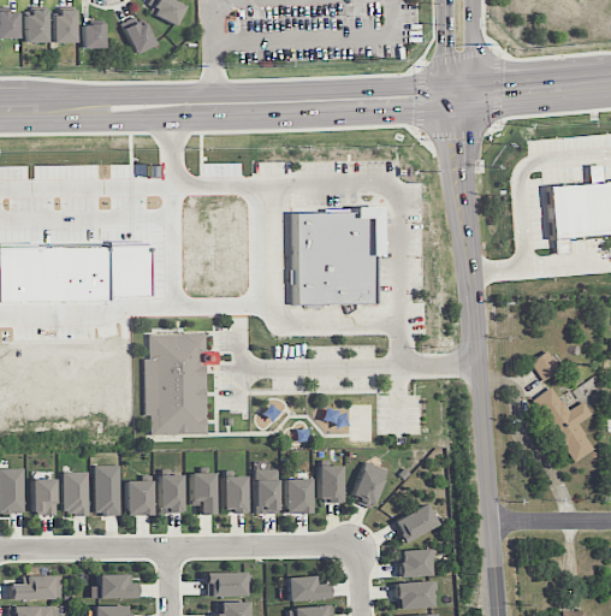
[(179,25),(188,5),(177,0),(153,0),(149,11),(179,25)]
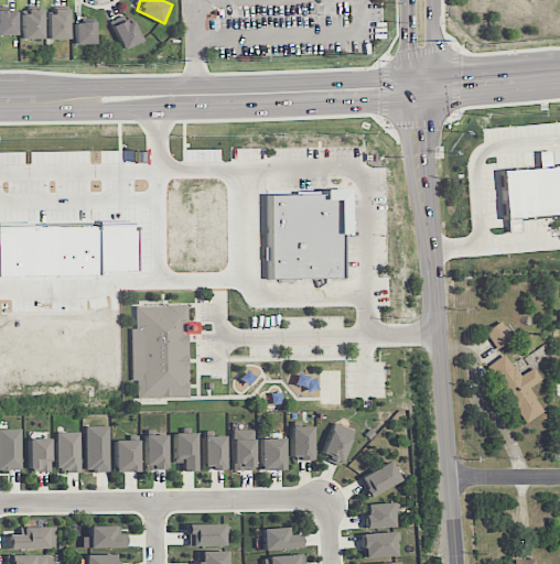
[(28,39),(46,39),(46,8),(27,8),(28,39)]
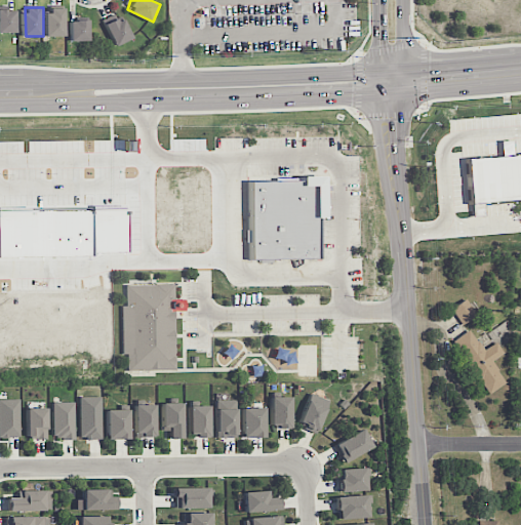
[(67,36),(67,8),(49,8),(49,36),(67,36)]
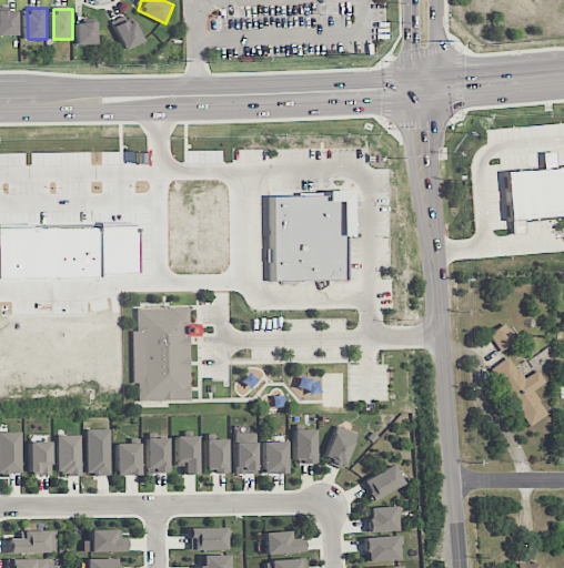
[(20,10),(0,10),(0,22),(0,36),(20,34),(20,10)]
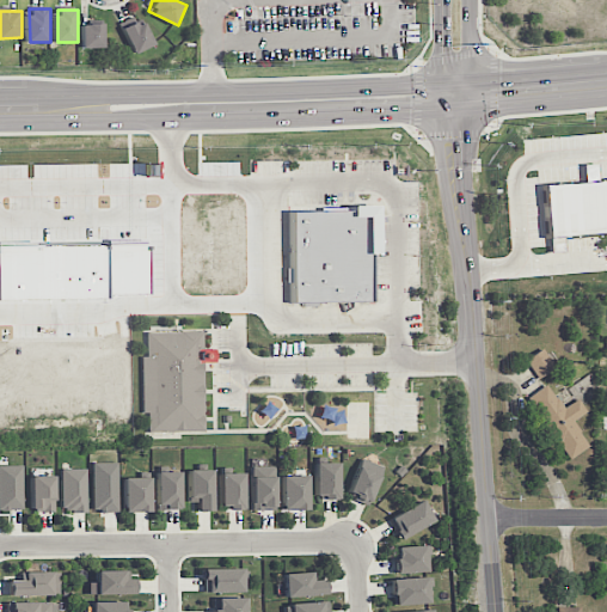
[(123,22),(136,53),(154,46),(141,14),(123,22)]
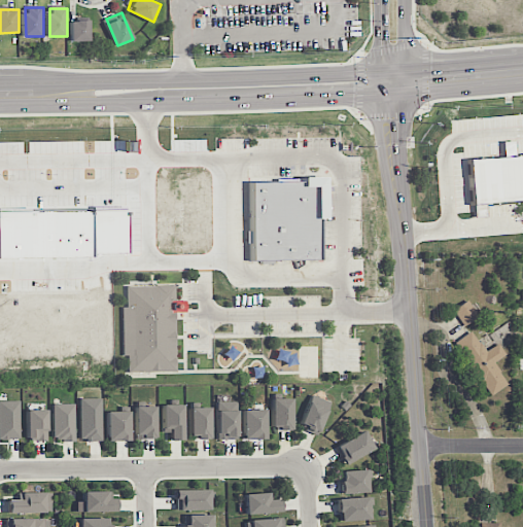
[(92,40),(92,21),(73,21),(73,40),(92,40)]
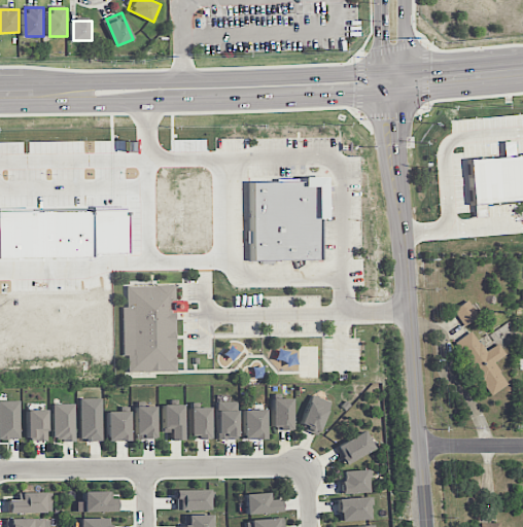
[(522,154),(471,160),(475,205),(522,201),(522,154)]
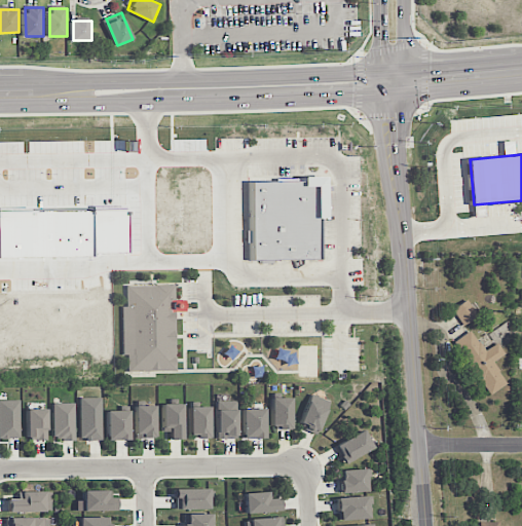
[(252,181),(254,260),(322,259),(320,181),(252,181)]
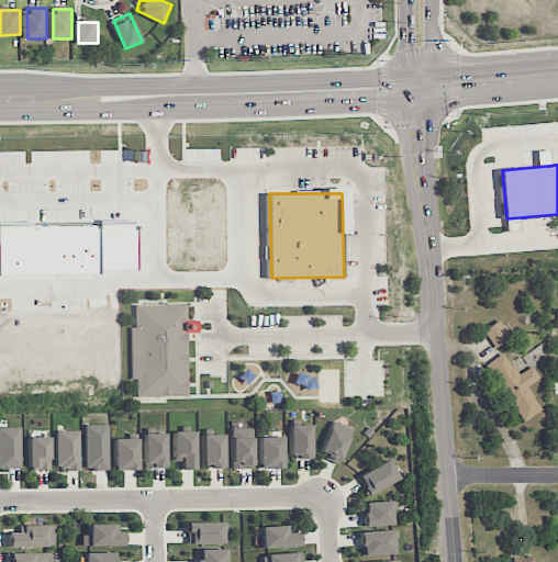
[(0,225),(0,278),(151,274),(149,223),(0,225)]
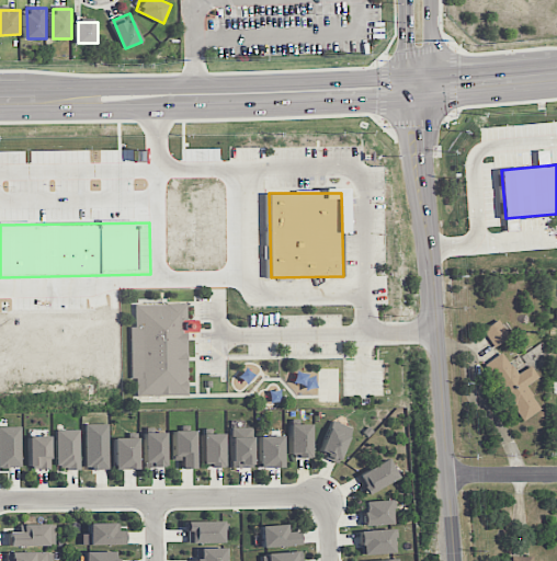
[(137,305),(137,327),(132,327),(132,378),(137,378),(137,396),(191,396),(190,332),(201,332),(201,319),(189,320),(189,304),(137,305)]
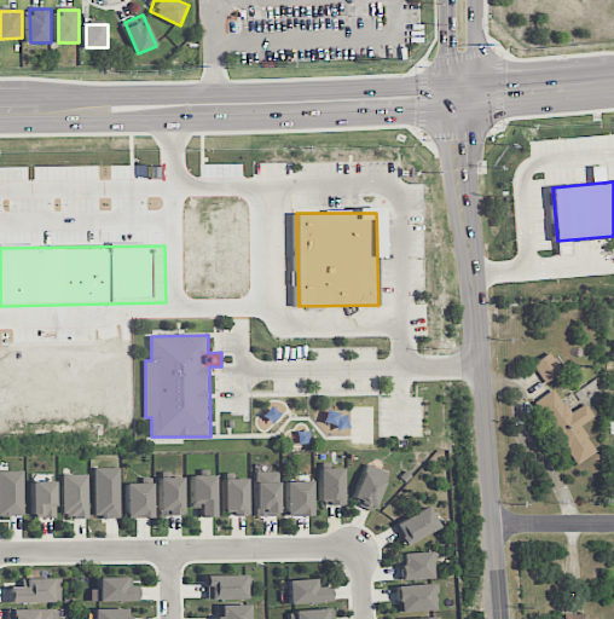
[(549,383),(566,371),(552,352),(536,364),(549,383)]
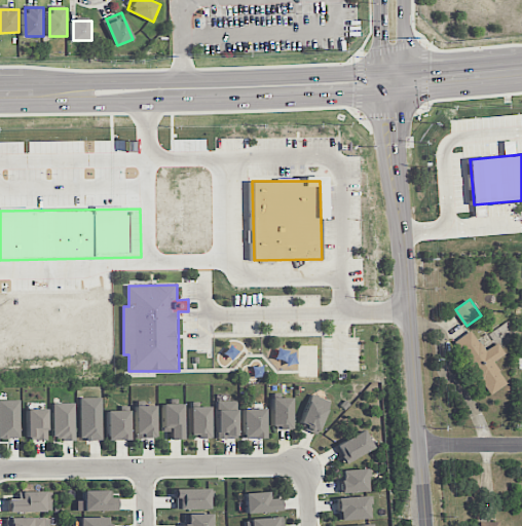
[(492,396),(511,383),(496,362),(508,353),(500,342),(487,350),(474,330),(456,341),(492,396)]
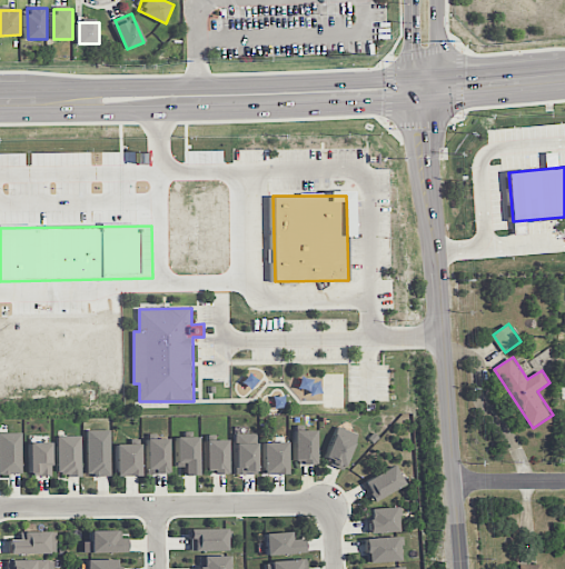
[(326,460),(347,468),(359,435),(339,426),(326,460)]
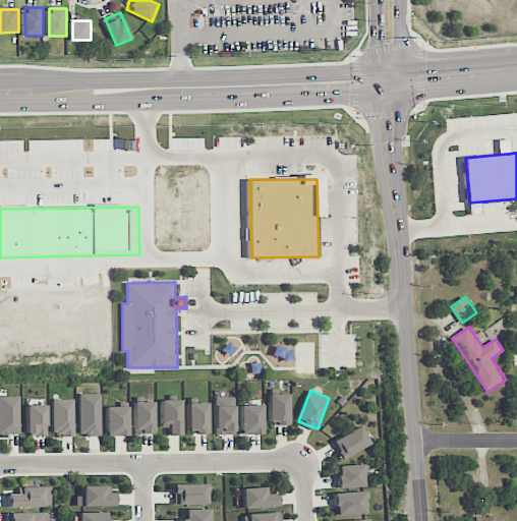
[(104,393),(82,394),(82,436),(104,436),(104,393)]
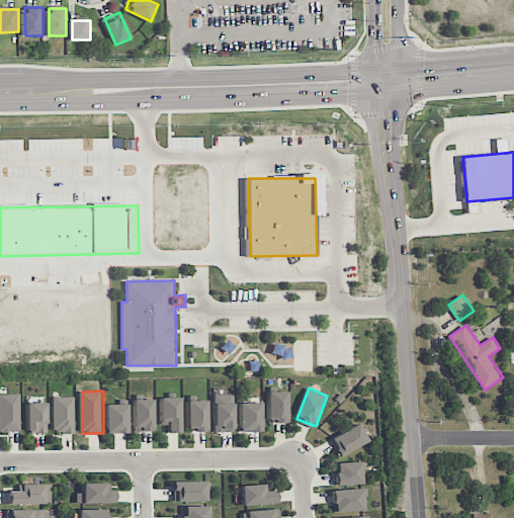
[(269,422),(290,422),(289,391),(269,392),(269,422)]
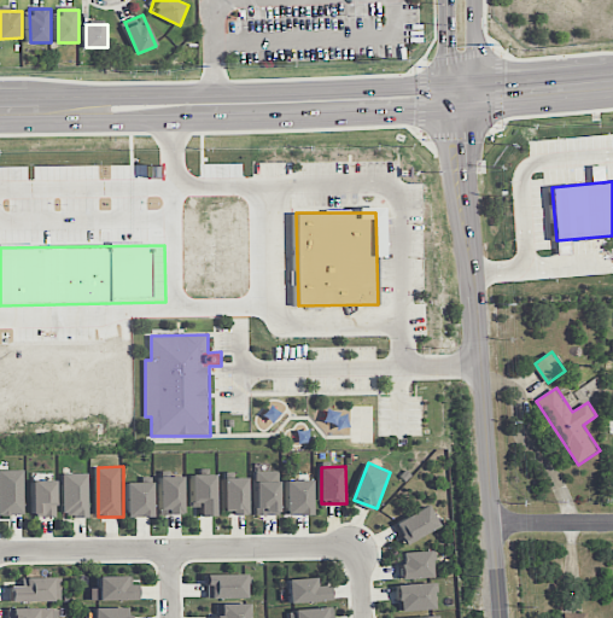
[(28,514),(27,470),(1,470),(1,514),(28,514)]
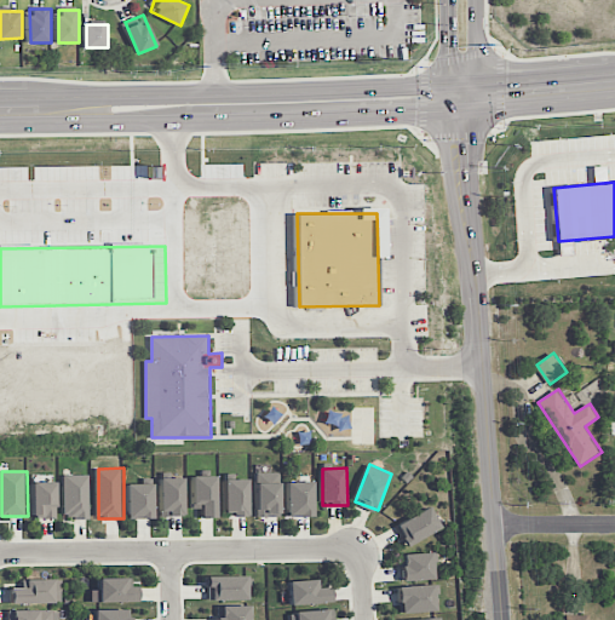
[(282,471),(258,472),(259,517),(283,516),(282,471)]
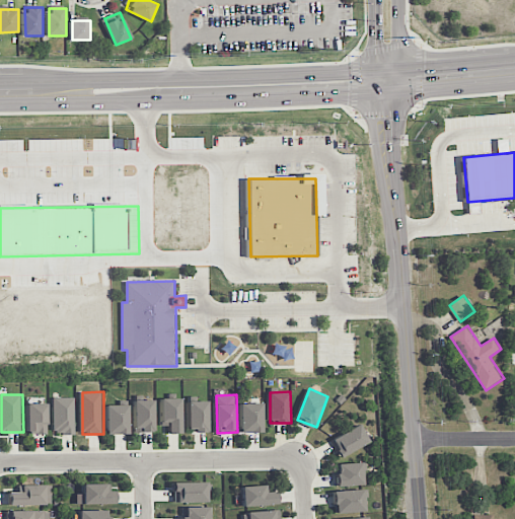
[(55,397),(56,434),(77,433),(77,397),(55,397)]
